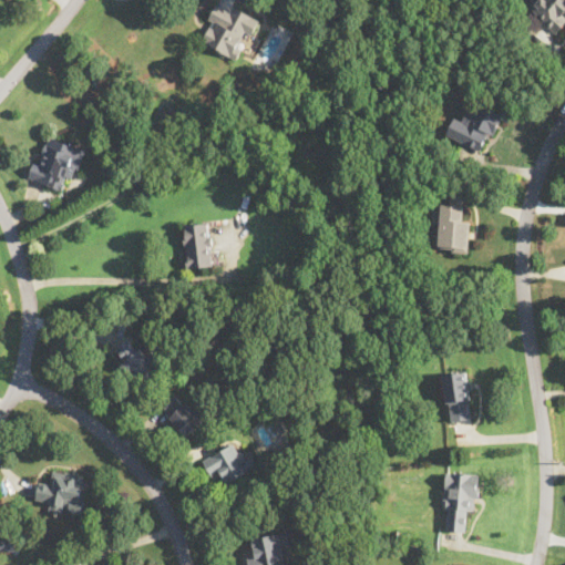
[(257,19),(216,0),(196,42),(238,61),(257,19)]
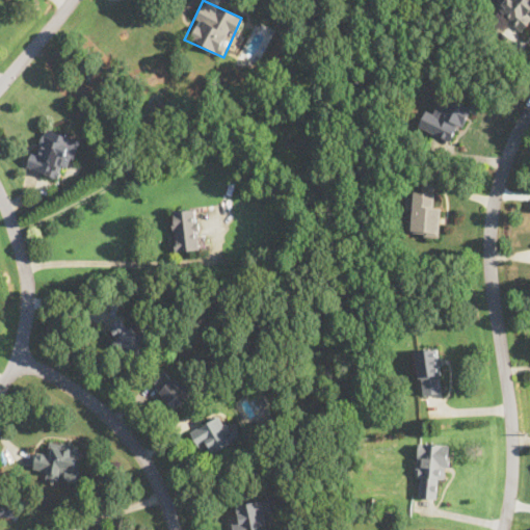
[(529,0),(503,0),(495,8),(518,31),(529,19),(529,0)]
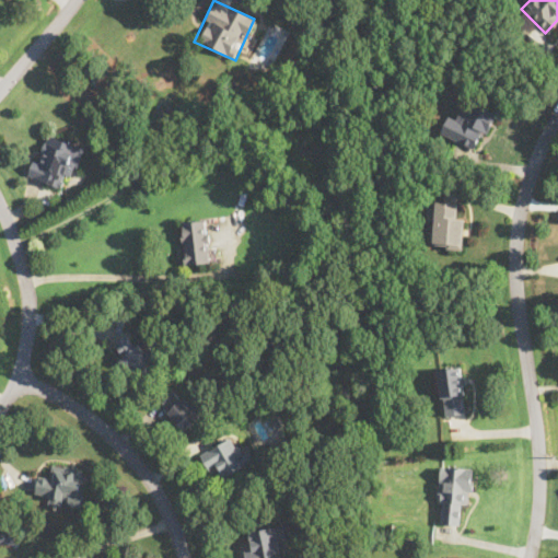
[(446,116),(438,136),(477,152),(495,111),(465,99),(456,120),(446,116)]
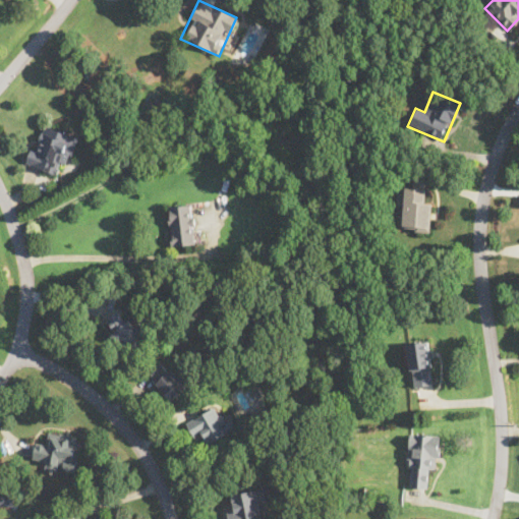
[(74,136),(39,125),(25,166),(61,177),(74,136)]
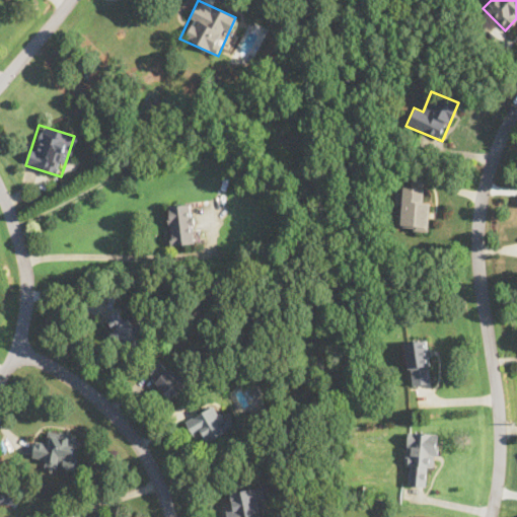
[(399,230),(427,232),(429,200),(421,200),(422,189),(401,188),(399,230)]
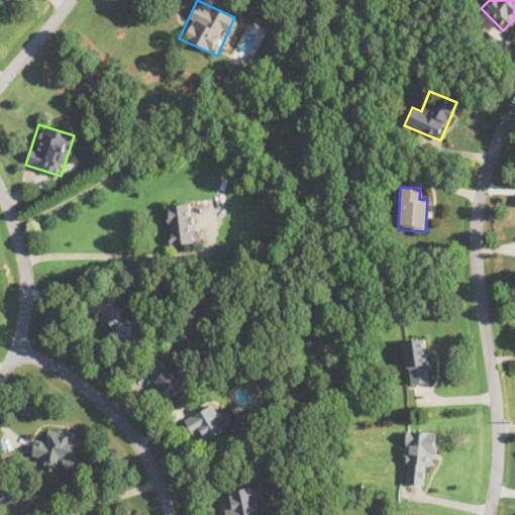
[(165,206),(169,246),(196,244),(192,203),(165,206)]
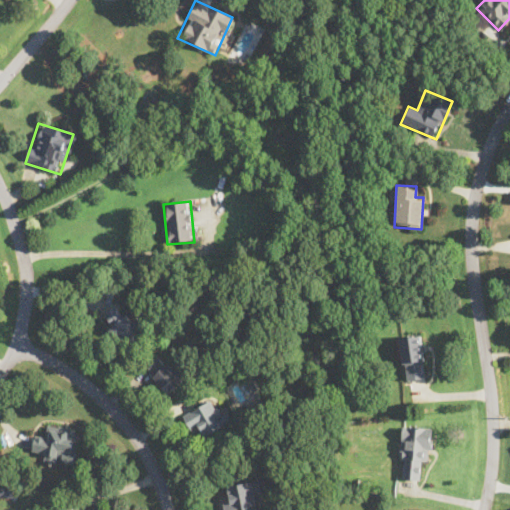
[(99,320),(126,346),(141,331),(115,304),(99,320)]
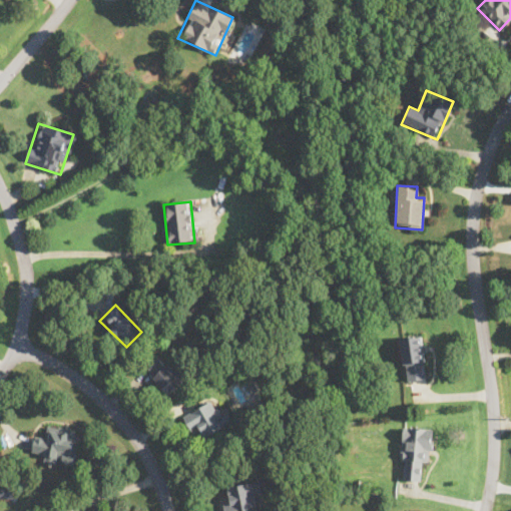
[(398,339),(405,382),(428,379),(421,336),(398,339)]
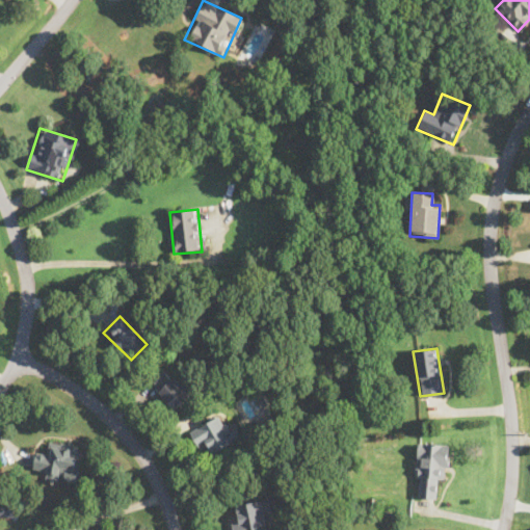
[(148,383),(175,411),(189,396),(163,368),(148,383)]
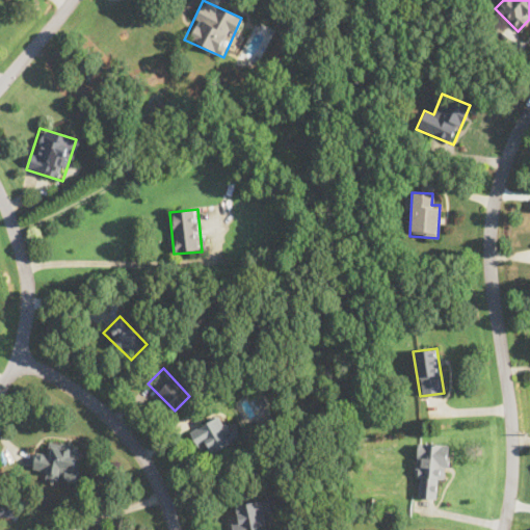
[(214,450),(214,451),(241,436),(231,419),(217,427),(215,423),(189,436),(201,457),(214,450)]
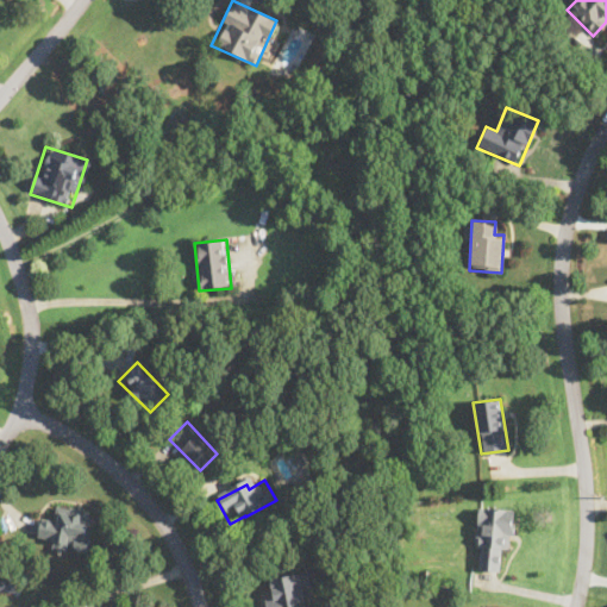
[(513,511),(477,508),(474,570),(498,571),(499,549),(512,550),(513,511)]
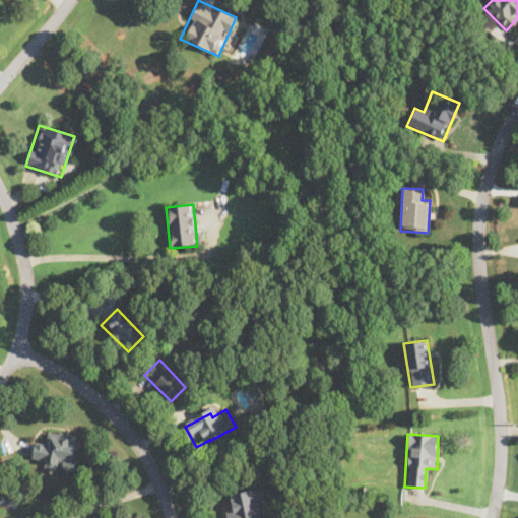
[(79,442),(47,435),(45,445),(35,443),(29,463),(73,472),(79,442)]
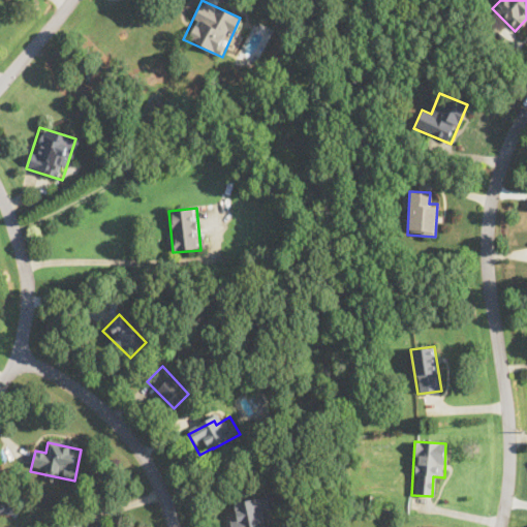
[(268,507),(266,497),(234,503),(237,516),(228,518),(230,526),(262,526),(259,508),(268,507)]
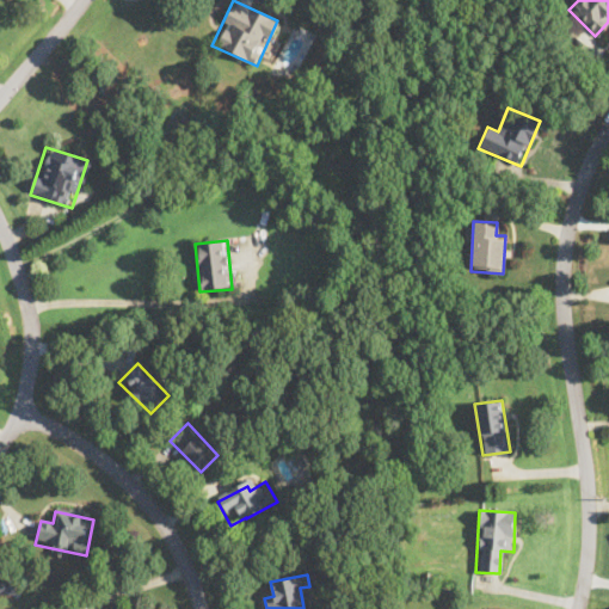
[(0,594),(12,594),(12,580),(0,580),(0,594)]
